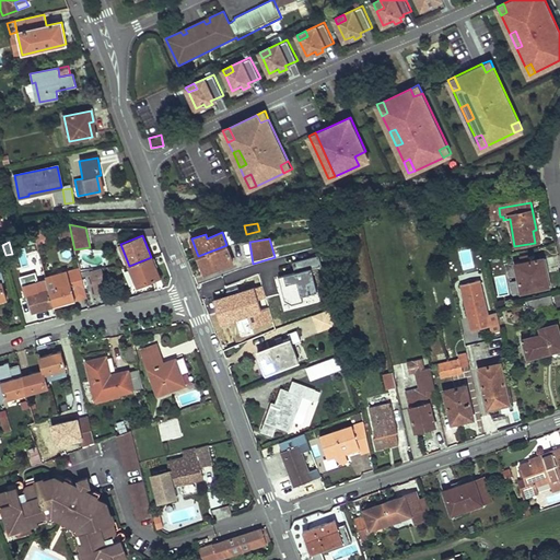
[(226,245),(198,256),(203,272),(233,261),(226,245)]
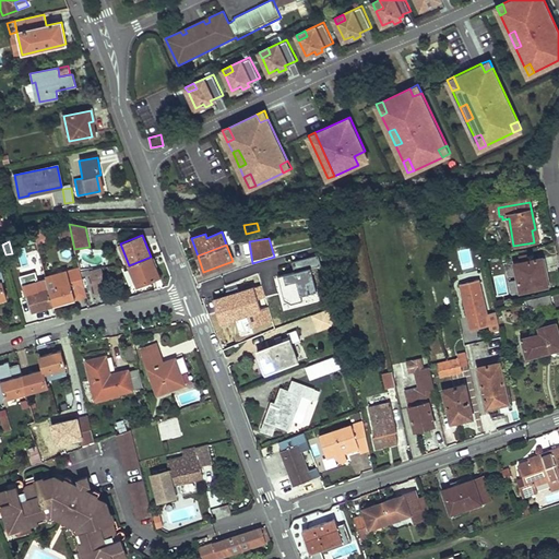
[(320,300),(310,268),(320,264),(318,256),(293,262),(296,272),(275,278),(285,310),(320,300)]
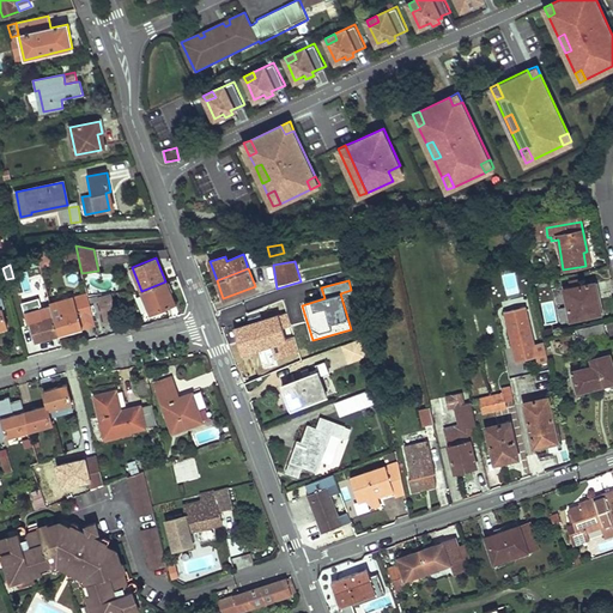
[(175,304),(165,281),(141,291),(150,313),(175,304)]
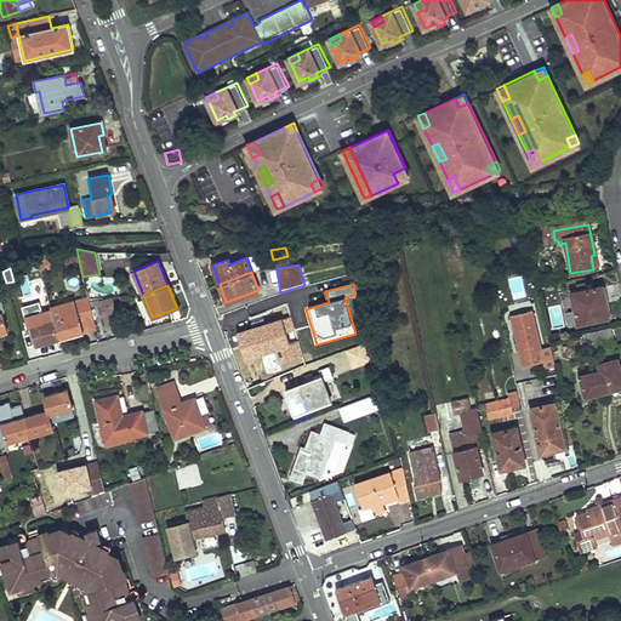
[(608,318),(602,286),(571,292),(575,311),(565,312),(568,325),(577,323),(577,324),(608,318)]
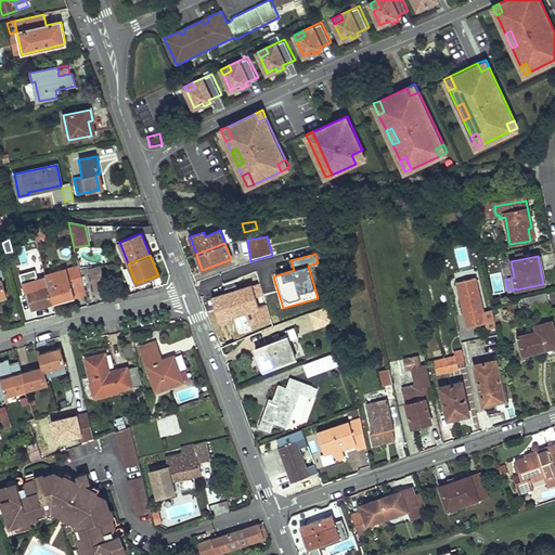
[(78,266),(44,275),(48,286),(53,304),(64,300),(63,298),(73,295),(74,298),(86,295),(78,266)]
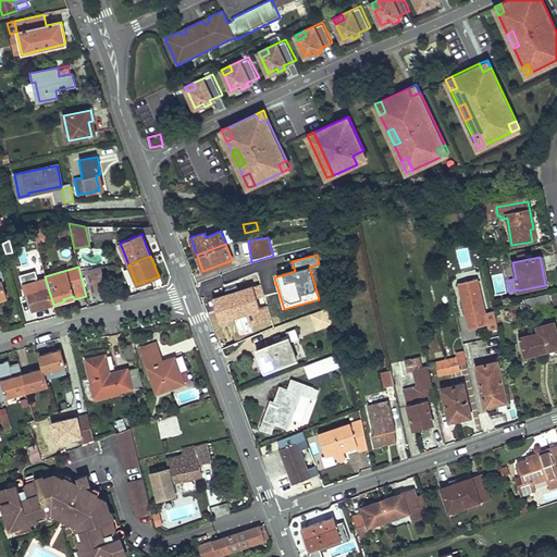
[(89,270),(95,294),(107,291),(101,268),(89,270)]
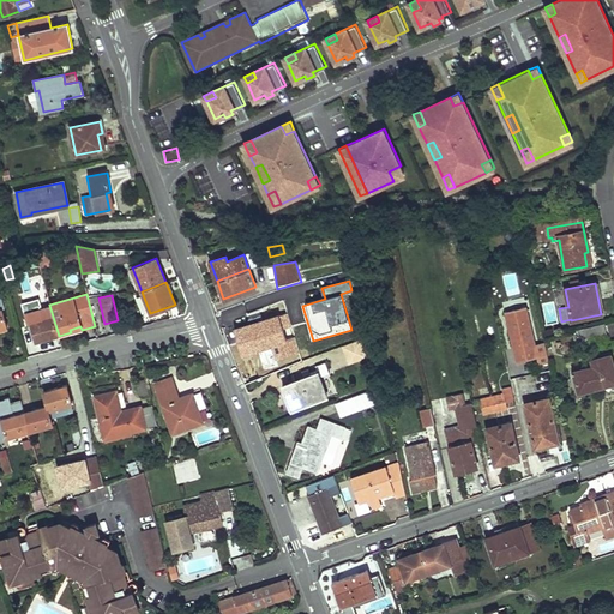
[(26,323),(41,319),(38,305),(24,308),(26,323)]
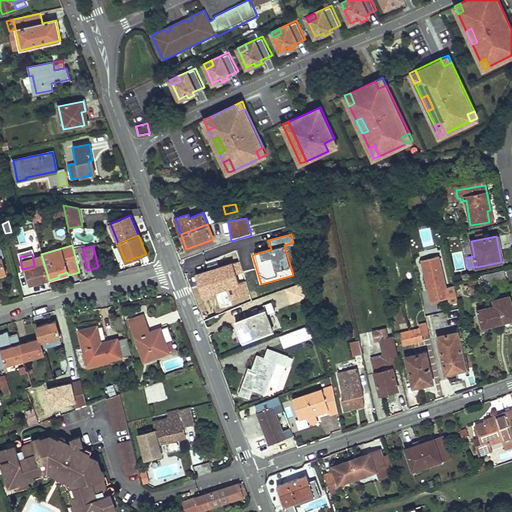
[(439,256),(422,260),(431,301),(448,298),(439,256)]
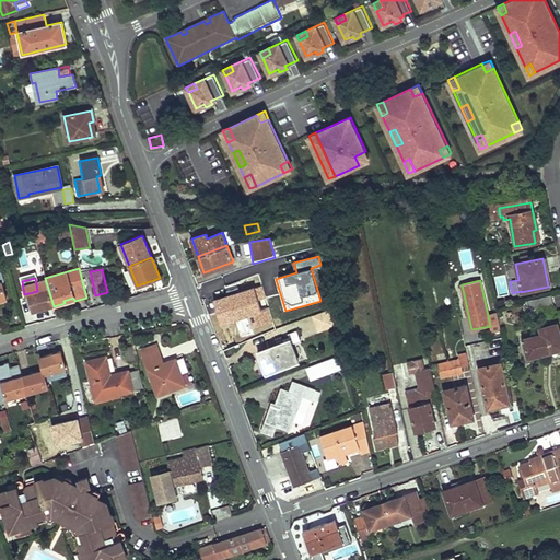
[(261,284),(216,299),(229,341),(275,327),(261,284)]
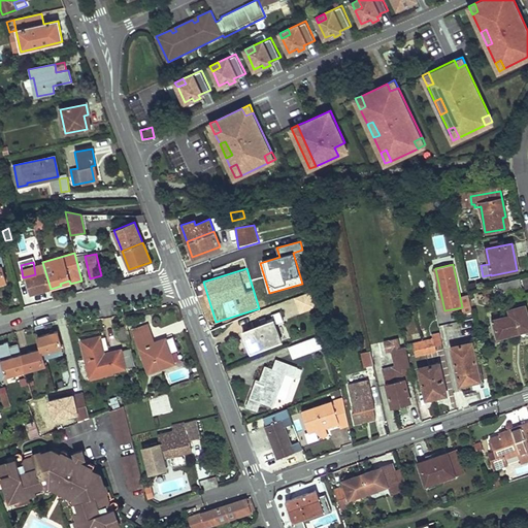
[(51,289),(45,272),(35,274),(26,276),(30,292),(38,289),(39,292),(51,289)]
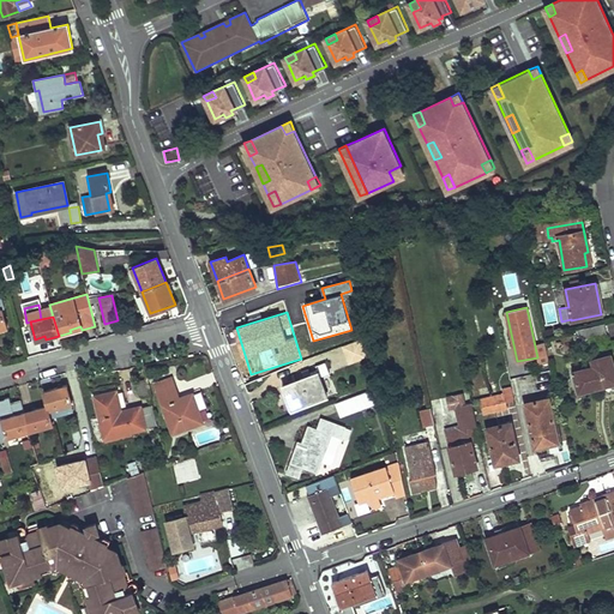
[(579,335),(582,348),(607,342),(603,325),(582,330),(583,335),(579,335)]
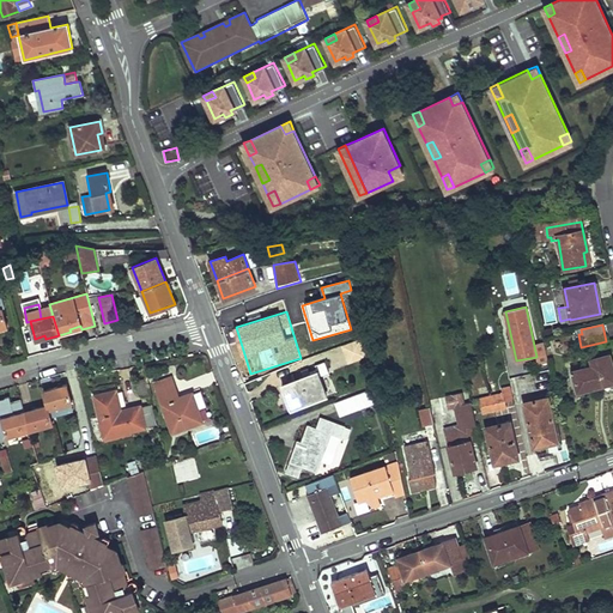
[(370,356),(363,338),(346,345),(352,362),(370,356)]
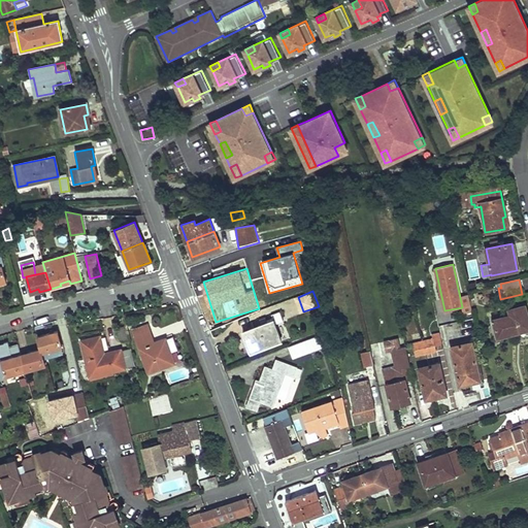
[(496,338),(527,329),(527,317),(525,305),(508,309),(510,315),(494,320),(496,329),(494,330),(496,338)]
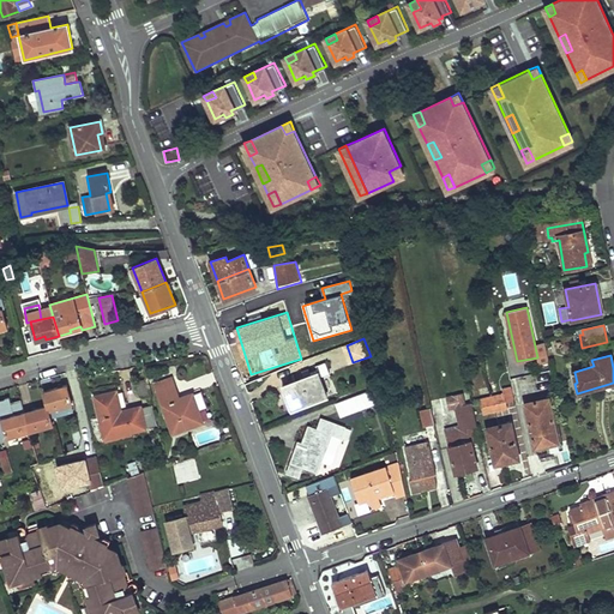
[(284,386),(294,411),(330,398),(321,373),(284,386)]
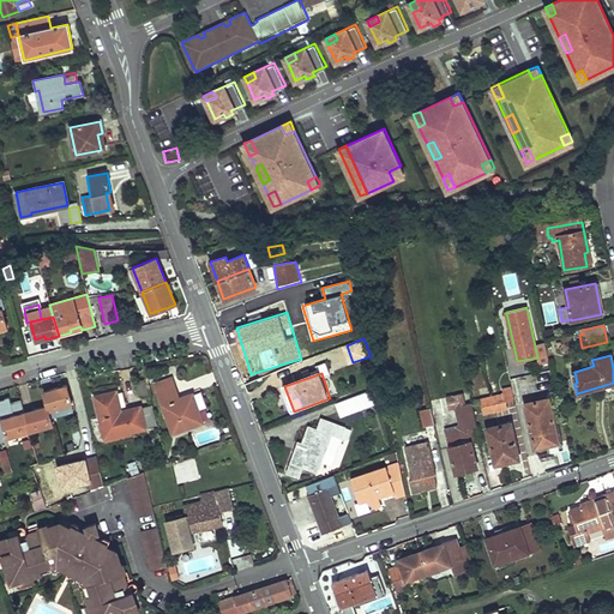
[(155,383),(158,392),(174,387),(170,377),(155,383)]
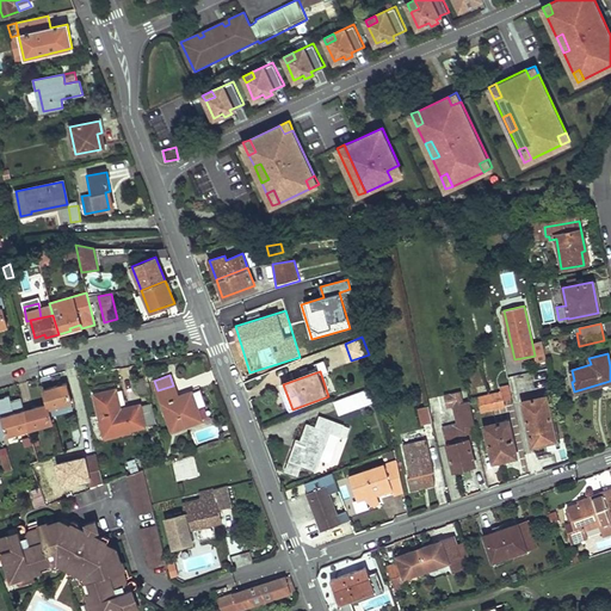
[(60,406),(72,402),(66,382),(54,386),(55,389),(44,393),(47,403),(49,408),(60,406)]
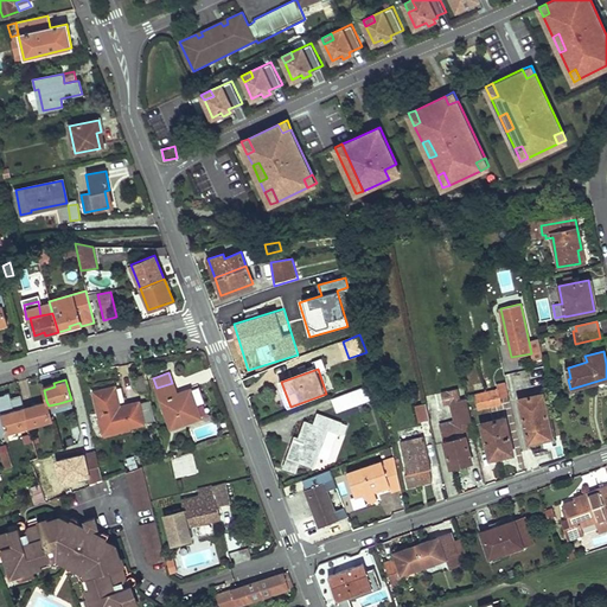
[(177,394),(172,383),(157,388),(171,428),(199,417),(196,406),(191,407),(186,391),(177,394)]
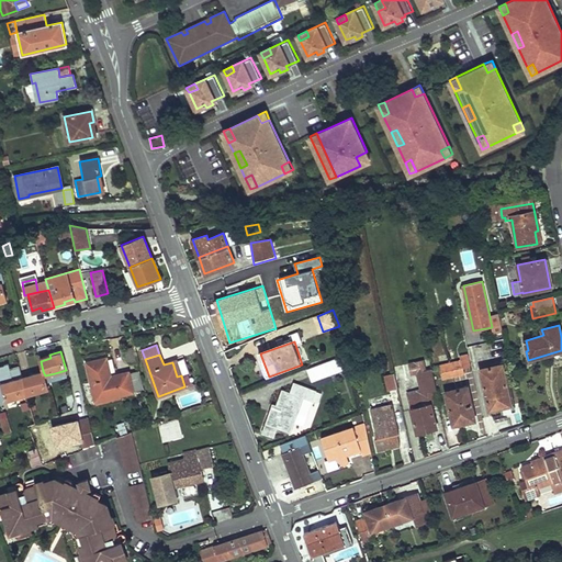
[(462,361),(439,366),(442,379),(465,374),(464,369),(471,367),(468,355),(461,356),(462,361)]
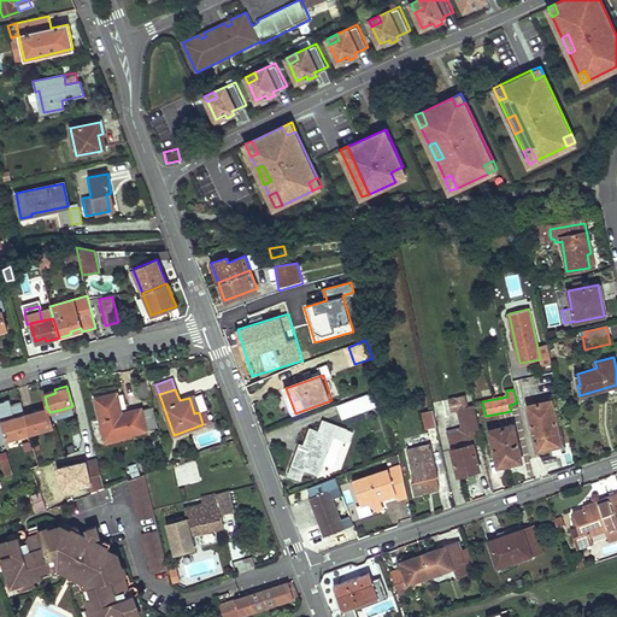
[(377,391),(336,406),(342,419),(383,404),(377,391)]
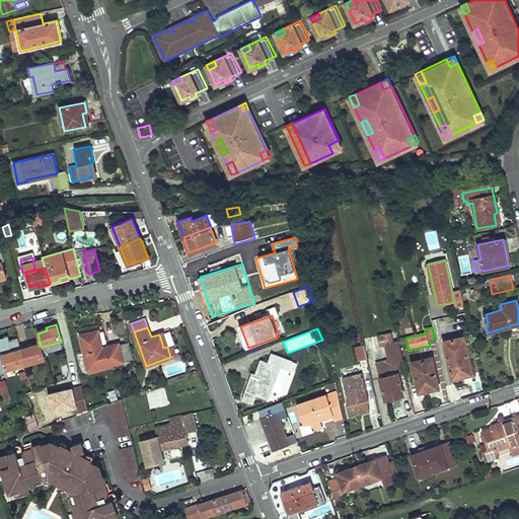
[(170,329),(162,332),(167,347),(175,344),(170,329)]
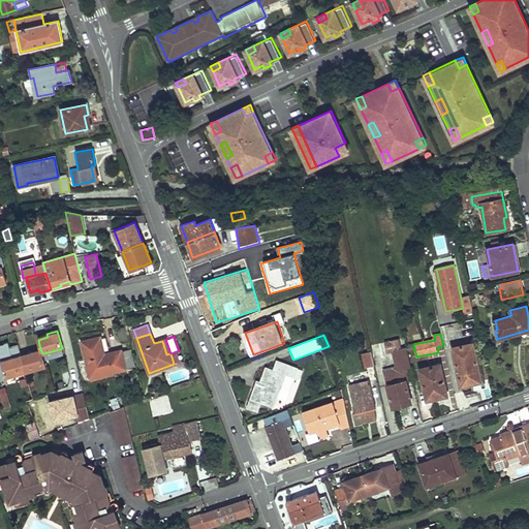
[(99,338),(82,342),(91,377),(125,369),(121,351),(104,355),(99,338)]
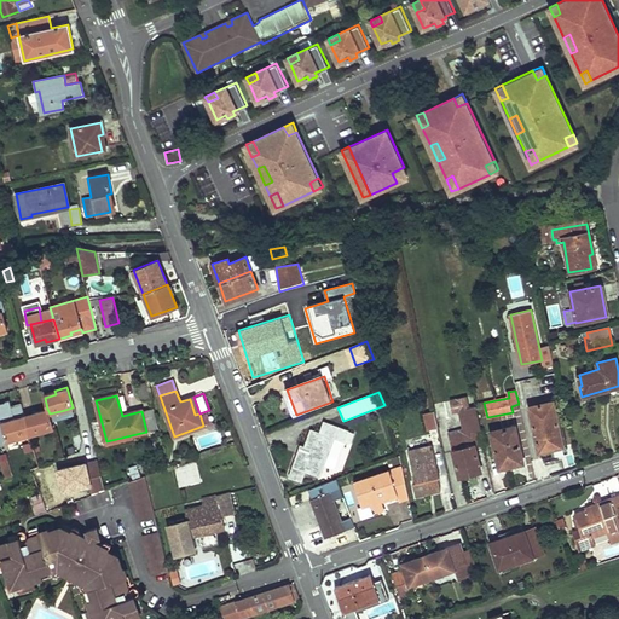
[(194,397),(190,399),(195,415),(200,414),(194,397)]
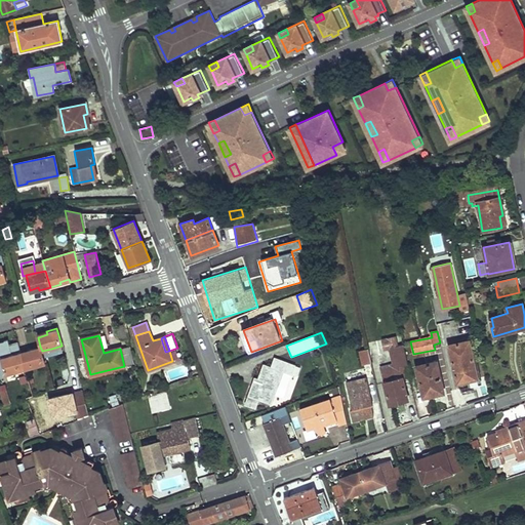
[(7,339),(0,341),(0,375),(26,369),(22,355),(21,353),(18,344),(9,346),(7,339)]
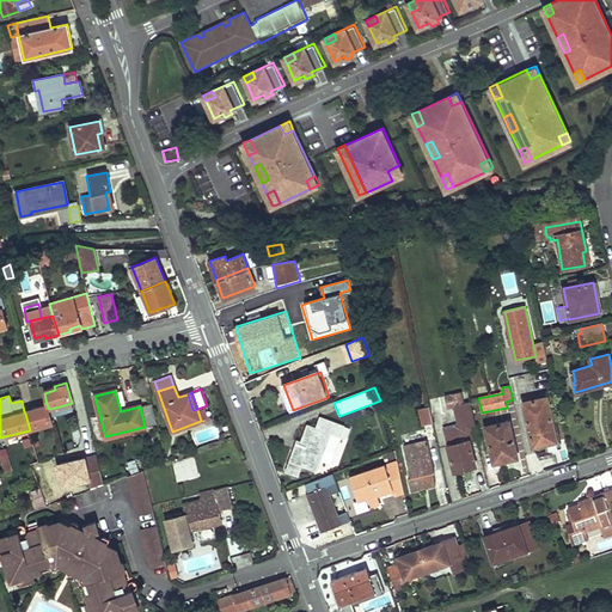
[(548,397),(524,403),(532,446),(556,441),(548,397)]
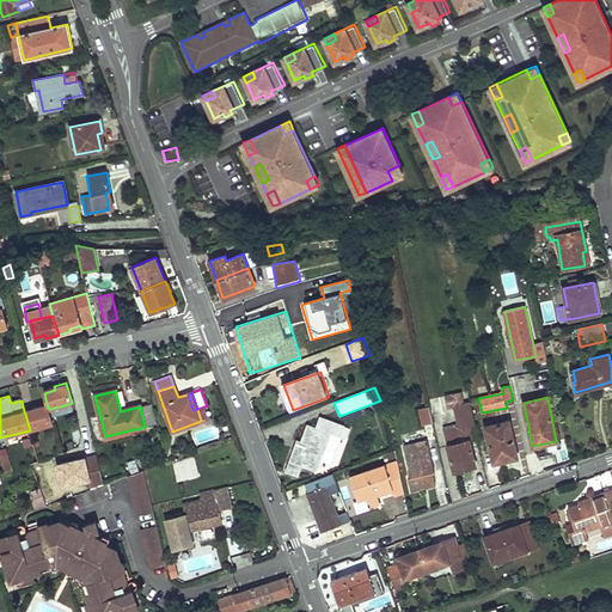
[(475,426),(470,402),(456,405),(460,428),(445,432),(453,471),(465,467),(464,463),(473,461),(469,440),(466,427),(475,426)]
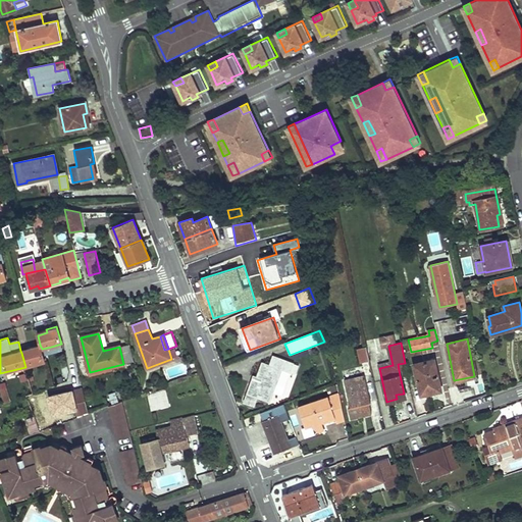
[(21,353),(25,367),(45,362),(43,356),(42,349),(40,345),(30,348),(30,350),(21,353)]
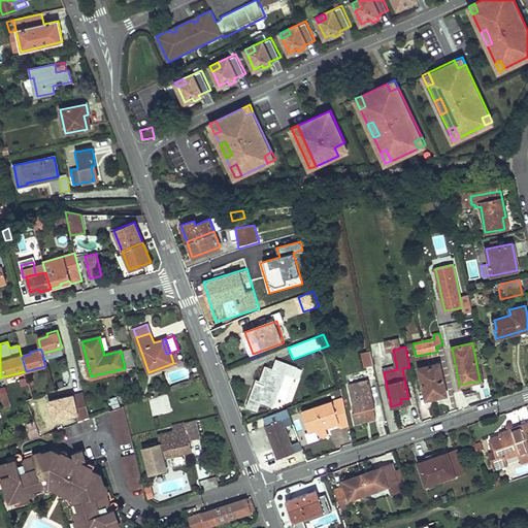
[(130,349),(121,351),(125,368),(134,366),(130,349)]
